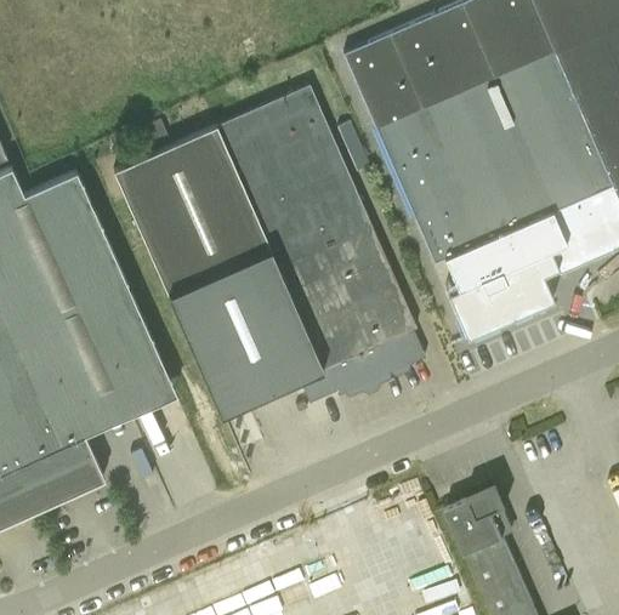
[(618,0),(473,0),(345,57),(436,265),(446,260),(459,291),(449,296),(469,340),(556,302),(544,277),(558,271),(561,277),(618,251),(618,0)]
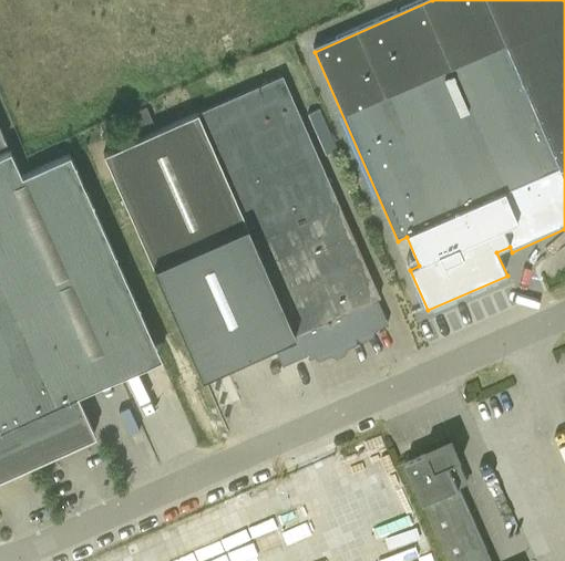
[(300,339),(311,364),(389,330),(378,304),(382,303),(285,81),(105,159),(203,381),(205,380),(197,362),(218,353),(226,371),(300,339)]
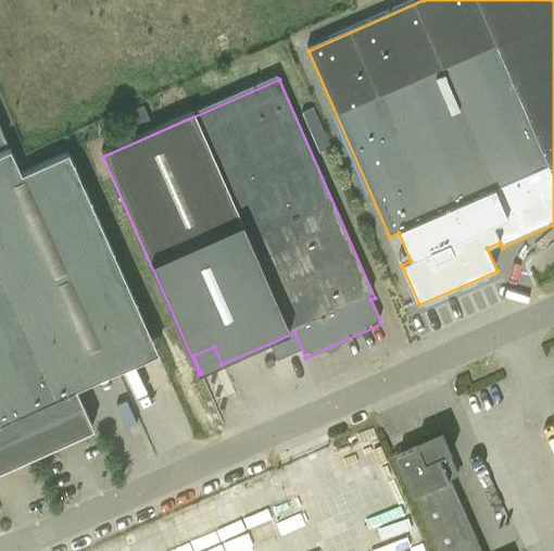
[(13,152),(0,158),(0,475),(96,433),(66,368),(149,330),(71,155),(24,177),(13,152)]
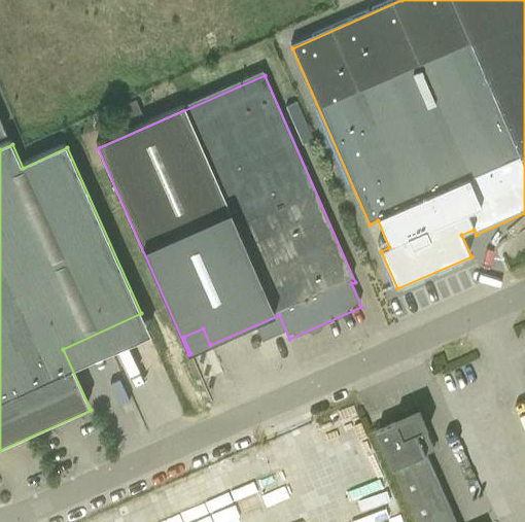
[(456,521),(428,458),(438,454),(428,435),(429,435),(422,417),(380,436),(418,521),(456,521)]
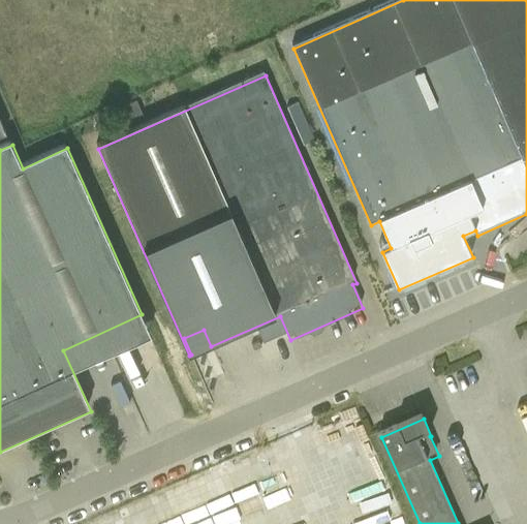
[(316,523),(307,515),(304,498),(198,515),(198,511),(118,523),(316,523)]
